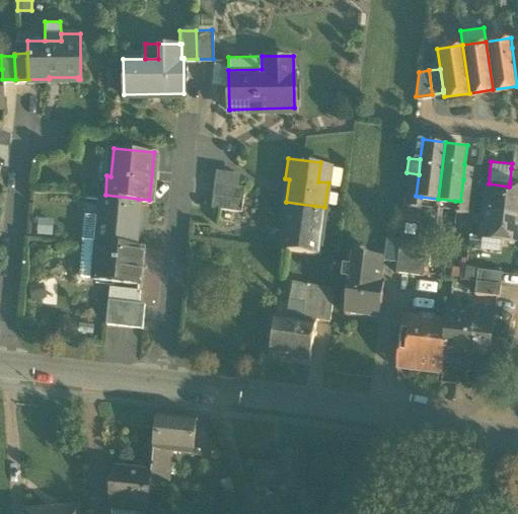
[(476,166),(464,164),(463,179),(474,180),(476,166)]
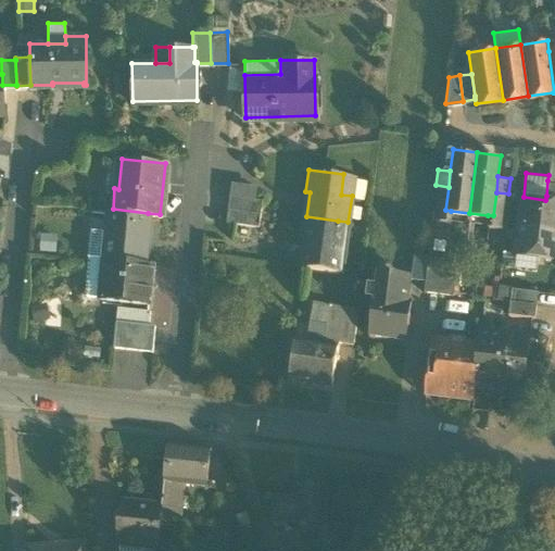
[(230,179),(228,192),(254,197),(256,184),(230,179)]
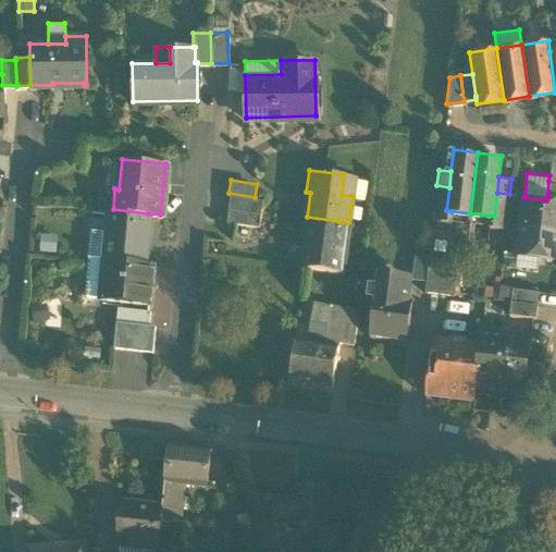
[(432,218),(451,220),(452,211),(446,210),(449,187),(436,185),(432,218)]
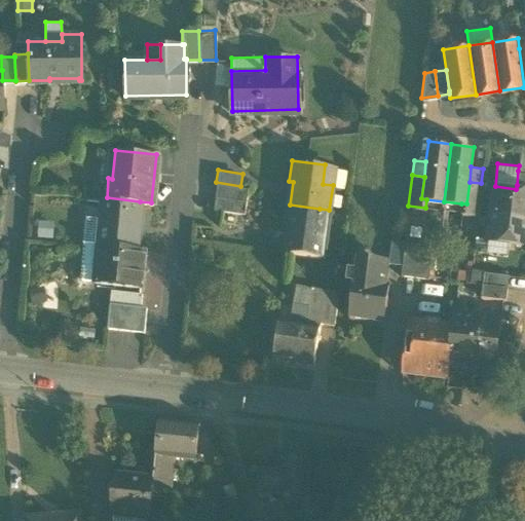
[(216,182),(214,194),(245,198),(247,186),(240,186),(216,182)]
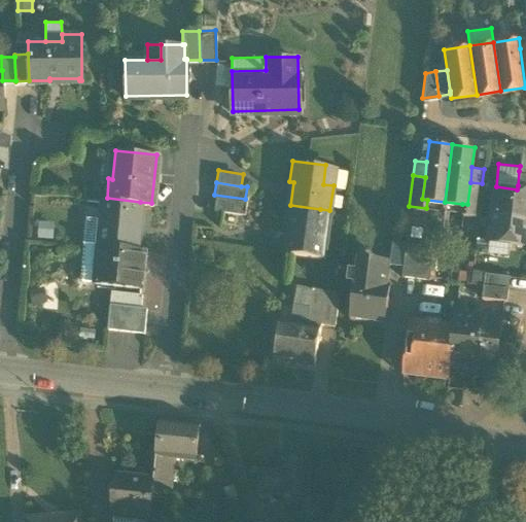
[(461,212),(479,214),(479,211),(482,183),(470,182),(467,204),(462,204),(461,212)]
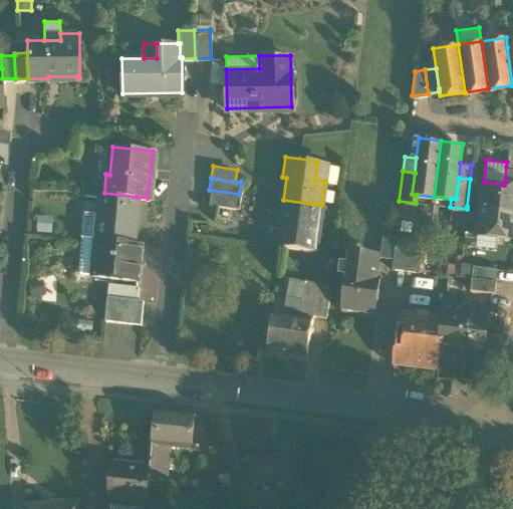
[(484,182),(481,207),(512,210),(512,185),(504,185),(484,182)]
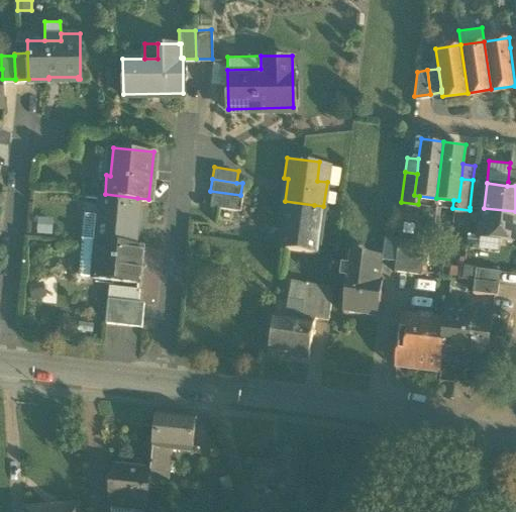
[(238,207),(240,195),(210,191),(209,203),(238,207)]
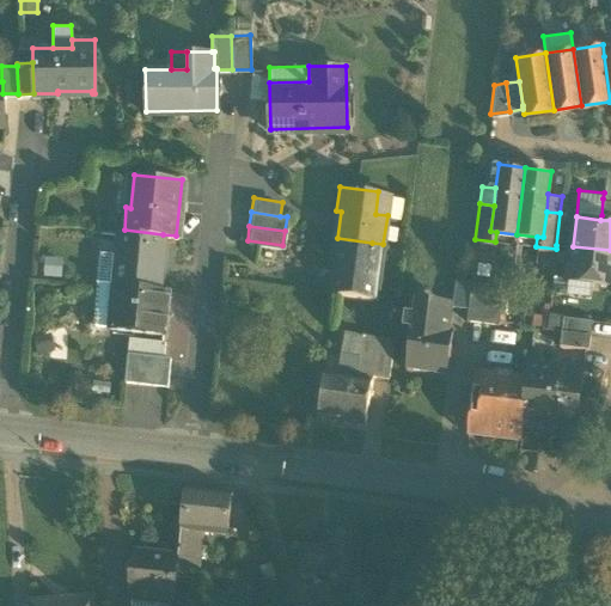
[(120,230),(117,252),(103,250),(99,253),(96,280),(117,282),(157,286),(163,234),(124,230),(120,230)]
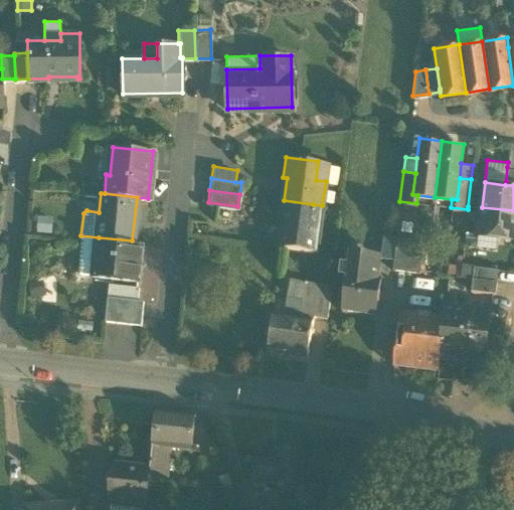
[(310,224),(313,204),(284,200),(280,200),(277,221),(281,221),(278,244),(317,249),(320,225),(310,224)]
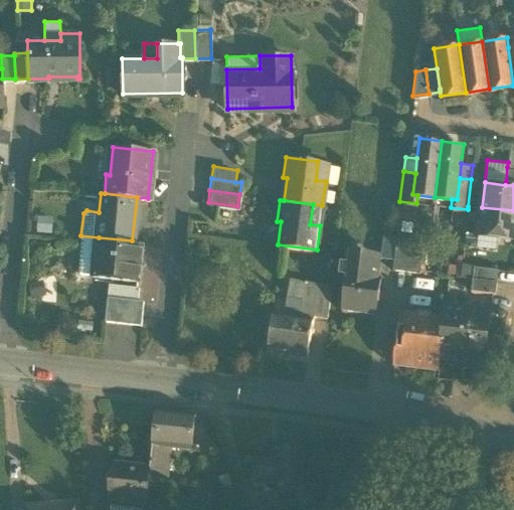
[(320,225),(322,205),(313,204),(310,224),(320,225)]
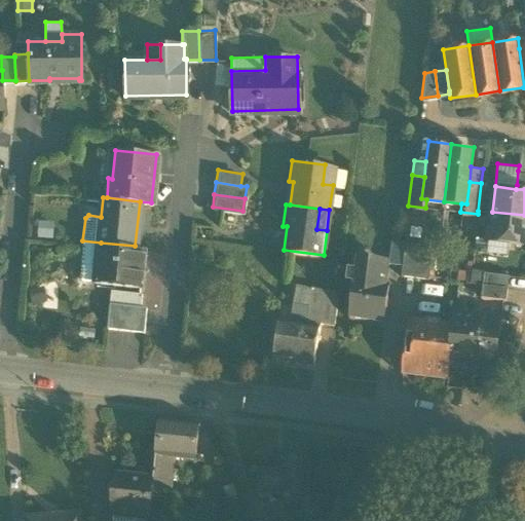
[(524,237),(524,215),(492,212),(490,212),(487,237),(508,239),(521,242),(524,237)]
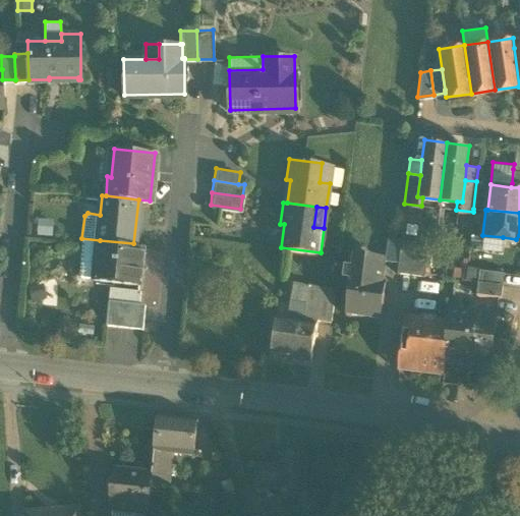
[(37,215),(36,233),(52,233),(53,216),(37,215)]
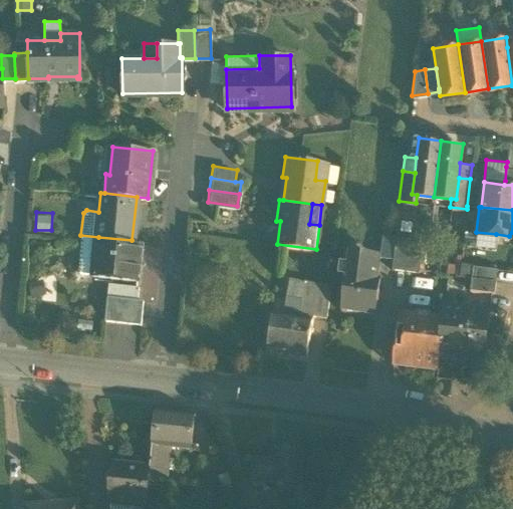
[(495,246),(496,234),(476,232),(475,244),(495,246)]
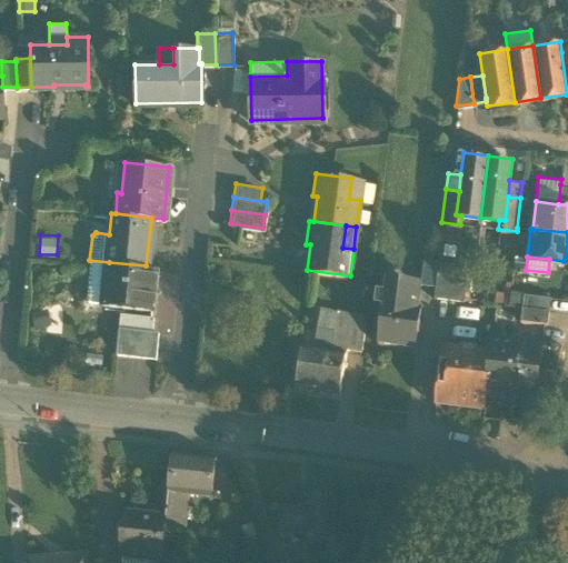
[(419,282),(434,283),(437,259),(422,258),(419,282)]
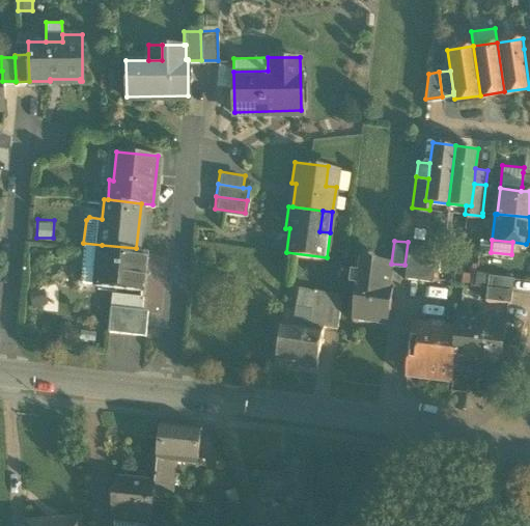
[(408,242),(405,265),(403,275),(431,278),(436,245),(408,242)]
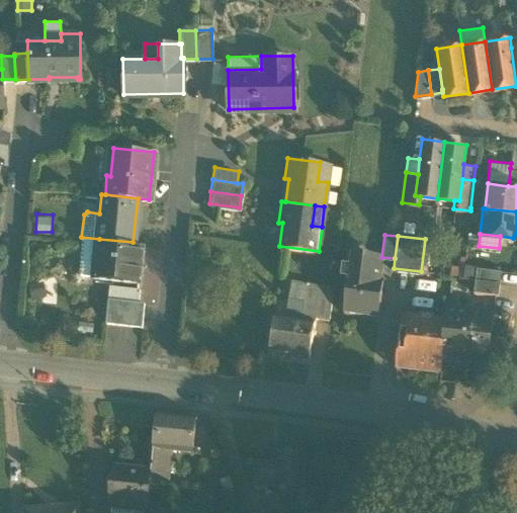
[(78,272),(96,274),(99,239),(81,237),(78,272)]
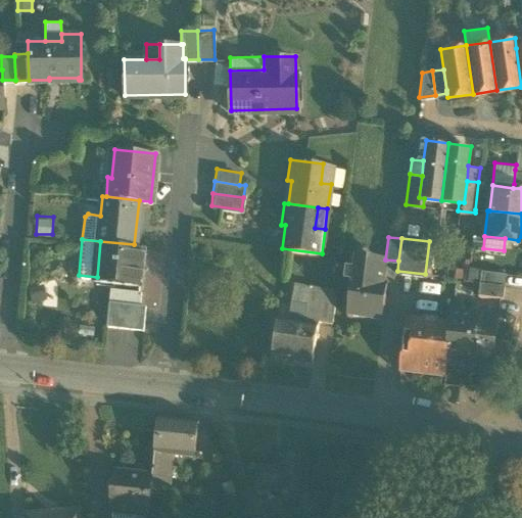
[(143,245),(134,244),(100,241),(97,277),(139,281),(143,245)]
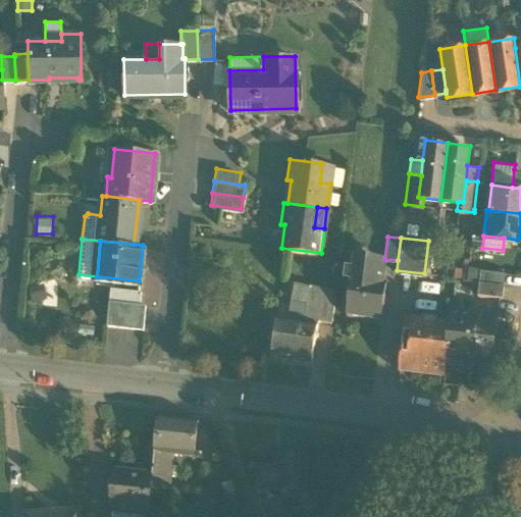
[(325,254),(339,255),(341,242),(326,241),(325,254)]
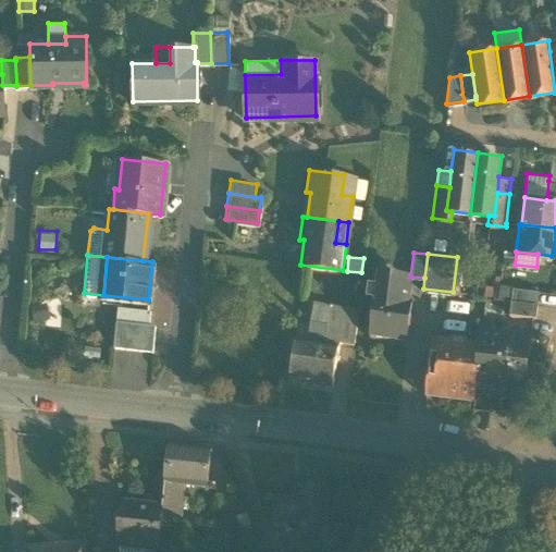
[(374,294),(399,297),(403,276),(377,272),(374,294)]
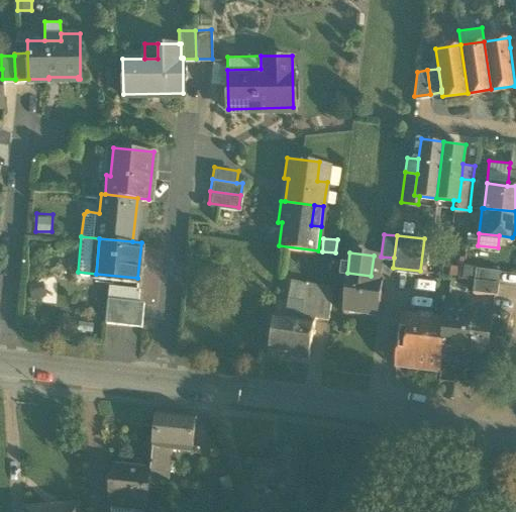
[(461,276),(474,278),(475,266),(462,265),(461,276)]
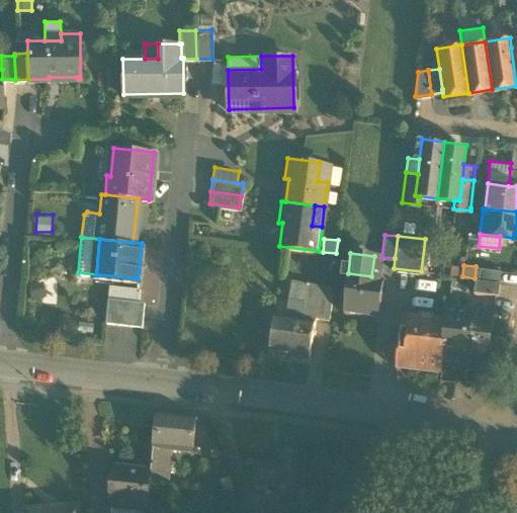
[(476,266),(475,278),(499,281),(501,269),(476,266)]
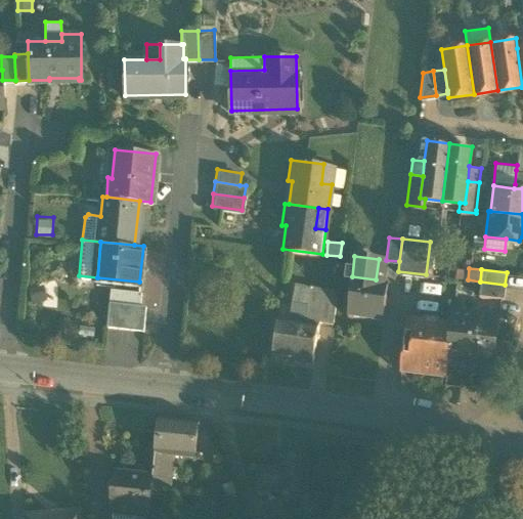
[(346,313),(382,318),(386,280),(376,279),(352,276),(351,276),(346,313)]
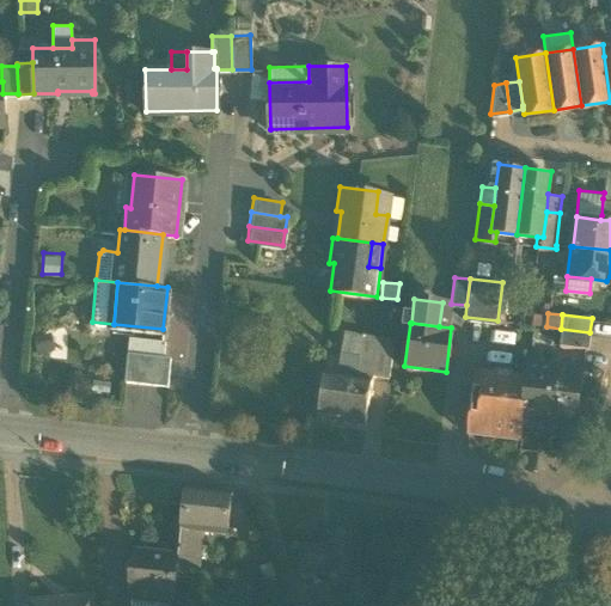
[(338,349),(358,352),(360,341),(361,330),(342,328),(338,349)]
